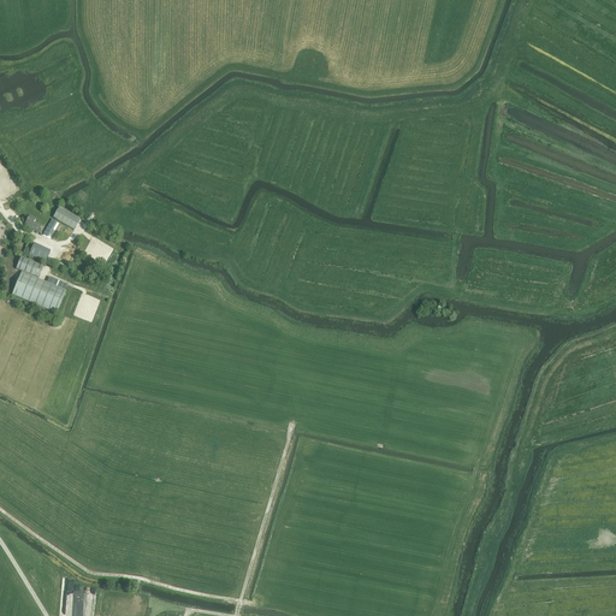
[(59,207),(53,218),(73,230),(80,220),(59,207)]
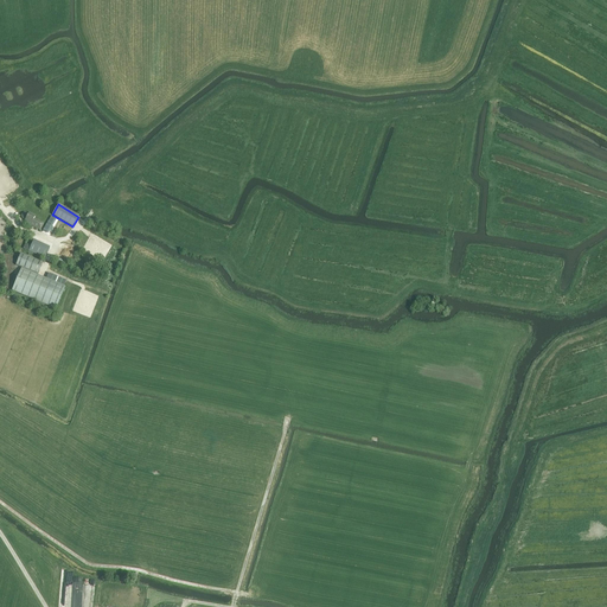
[(24,219),(25,221),(25,222),(29,224),(40,230),(44,224),(34,219),(36,217),(29,213),(29,215),(27,213),(25,213),(24,213),(23,213),(23,215),(21,216),(21,218),(23,219),(24,219)]
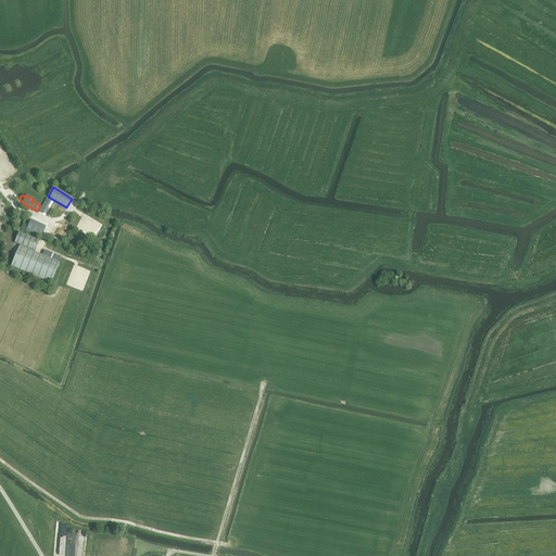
[(42,214),(50,200),(47,199),(39,212),(42,214)]
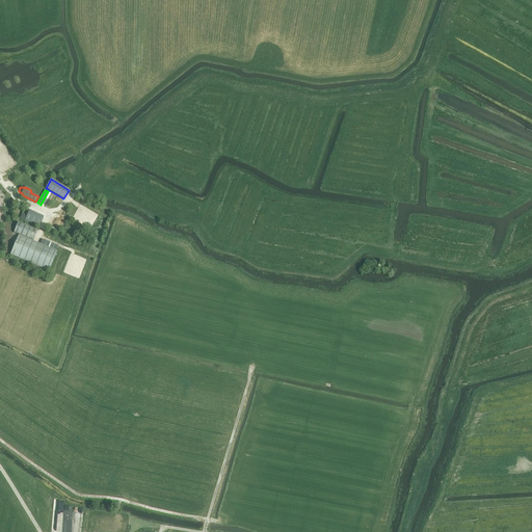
[(25,220),(38,228),(44,217),(29,211),(25,220)]
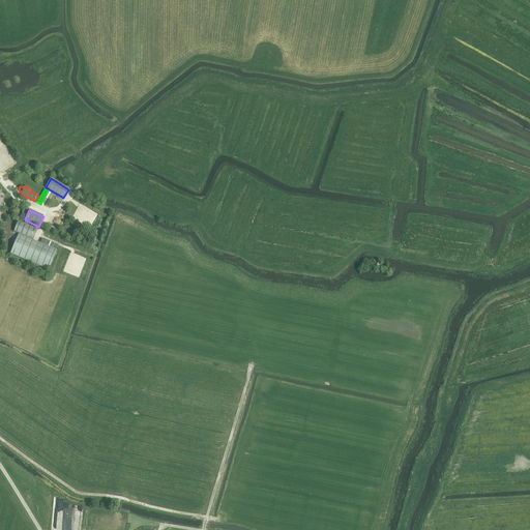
[(18,222),(13,232),(33,240),(37,230),(18,222)]
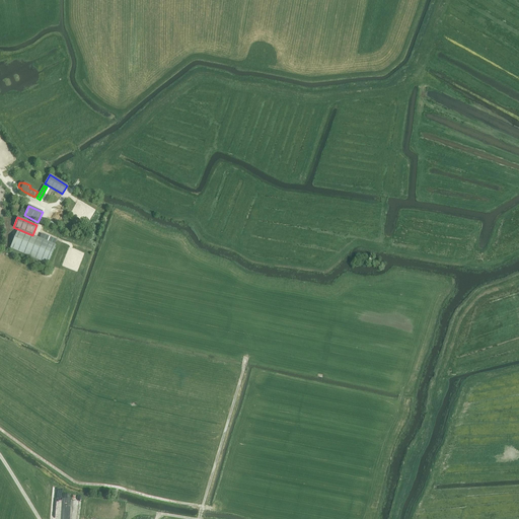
[(57,223),(46,218),(44,222),(56,227),(57,223)]
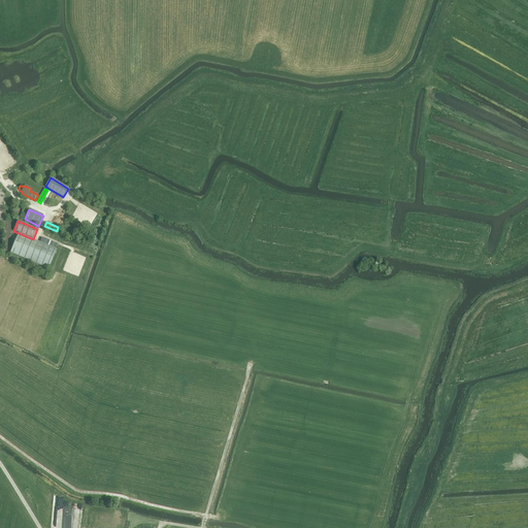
[(19,234),(10,253),(48,269),(57,250),(56,250),(40,243),(19,234)]
